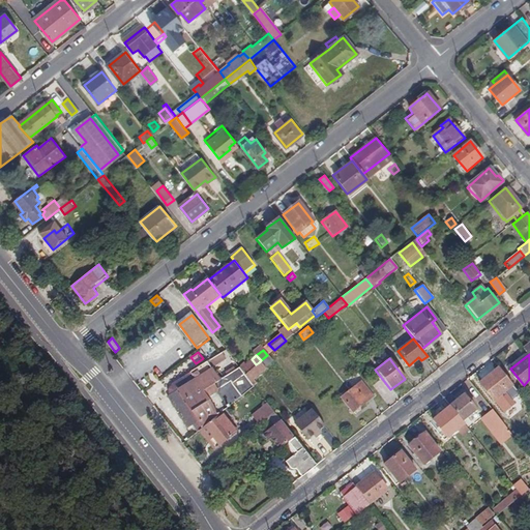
[(252,359),(241,367),(244,373),(256,364),(252,359)]
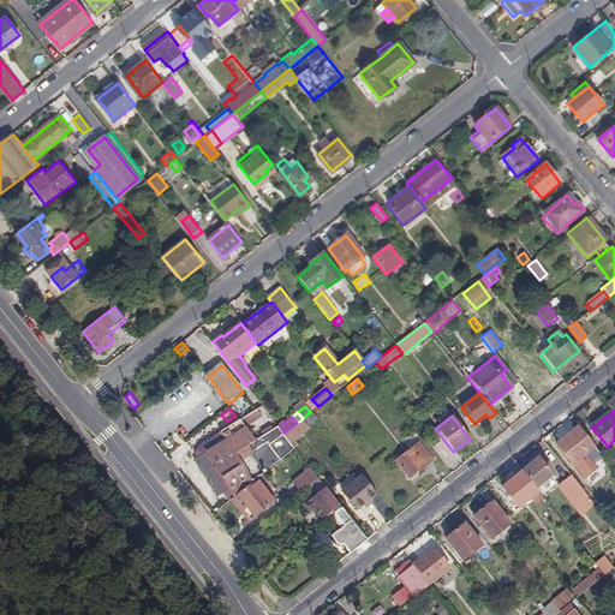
[(280,427),(278,424),(254,440),(238,418),(220,430),(226,439),(195,459),(218,495),(224,491),(228,500),(232,497),(256,478),(296,447),(291,441),(284,433),(280,427)]
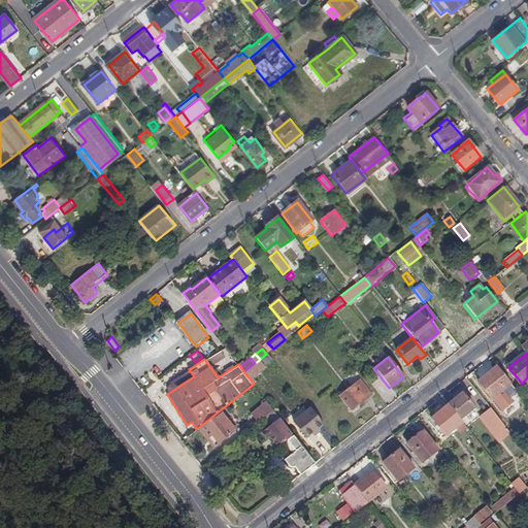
[(255,363),(243,371),(250,378),(263,368),(258,361),(255,363)]
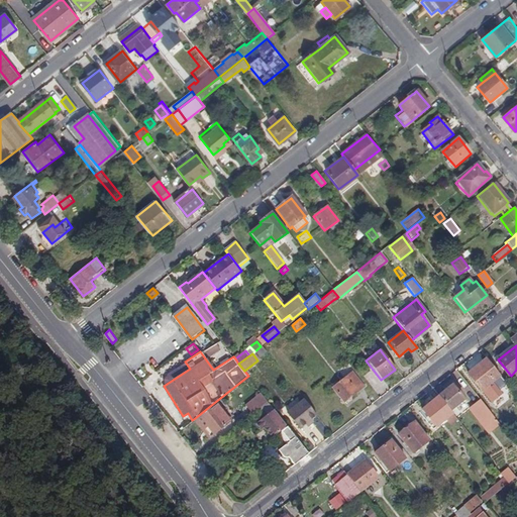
[(501,374),(488,357),(471,371),(483,388),(501,374)]
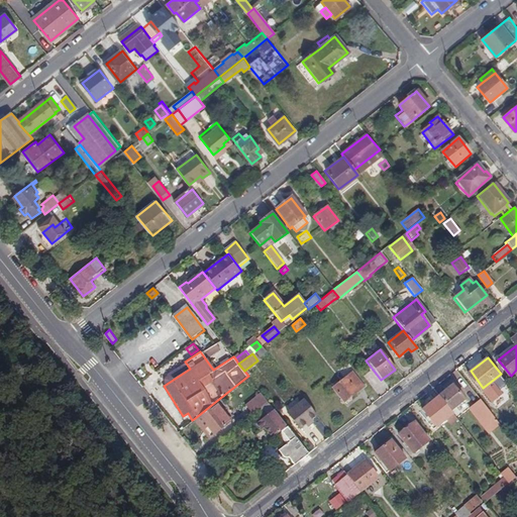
[(190,369),(185,362),(160,378),(164,386),(190,369)]
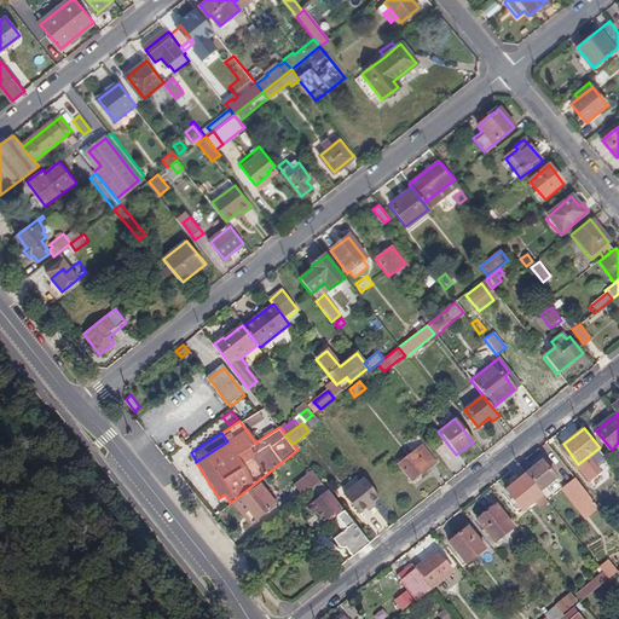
[(433,464),(418,446),(404,458),(399,457),(395,460),(397,466),(410,482),(433,464)]
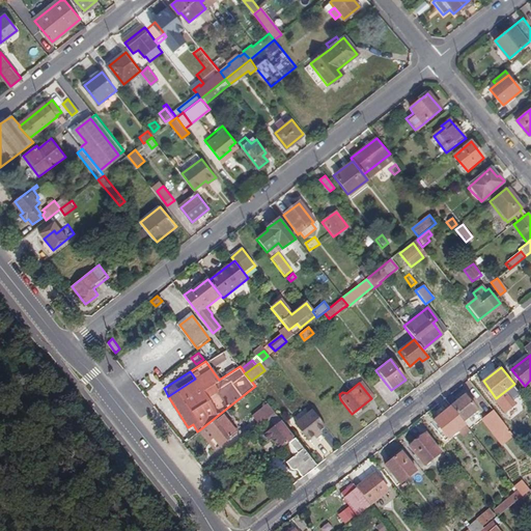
[(466,395),(452,406),(464,420),(477,410),(466,395)]
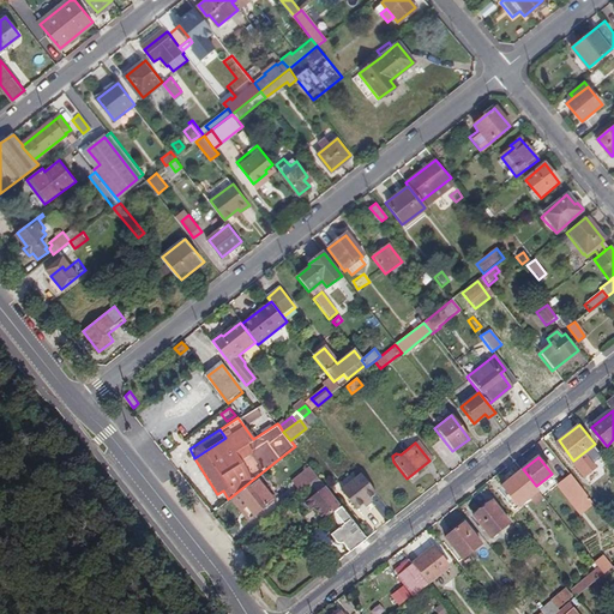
[(306,482),(317,474),(311,465),(300,474),(306,482)]
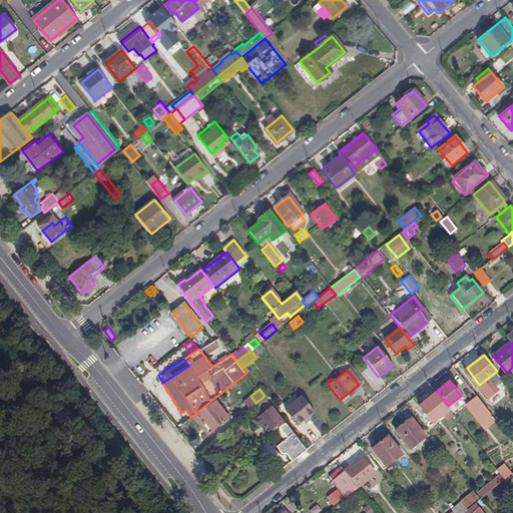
[(448,406),(437,392),(420,406),(433,423),(451,409),(448,406)]
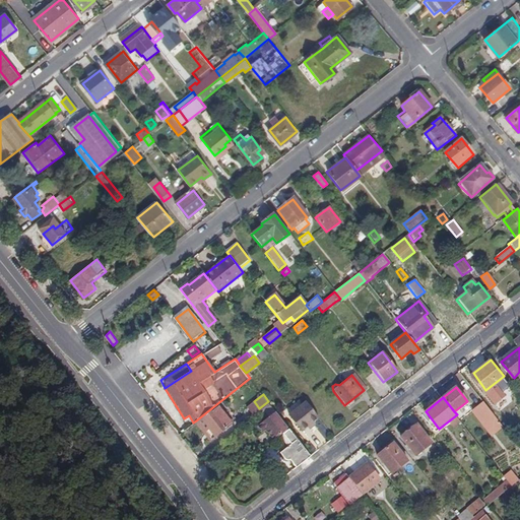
[(497,415),(485,401),(476,407),(488,423),(497,415)]
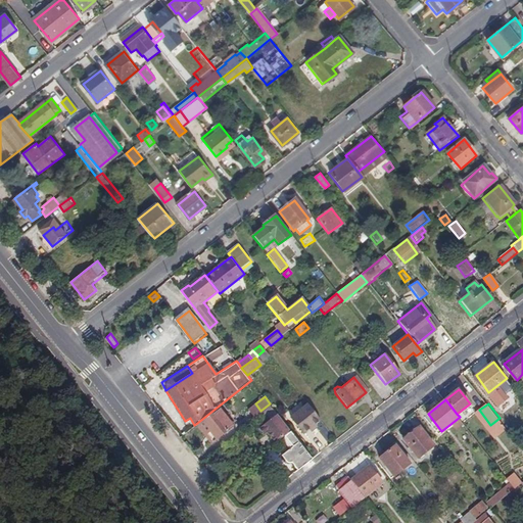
[(301,435),(319,421),(306,405),(288,418),(301,435)]
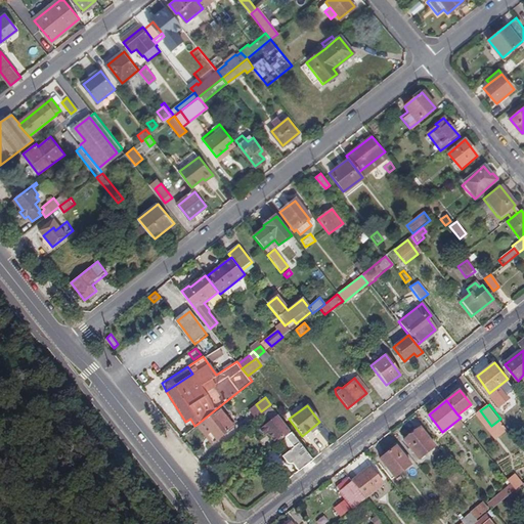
[(218,407),(198,424),(207,434),(210,431),(217,439),(232,427),(218,407)]
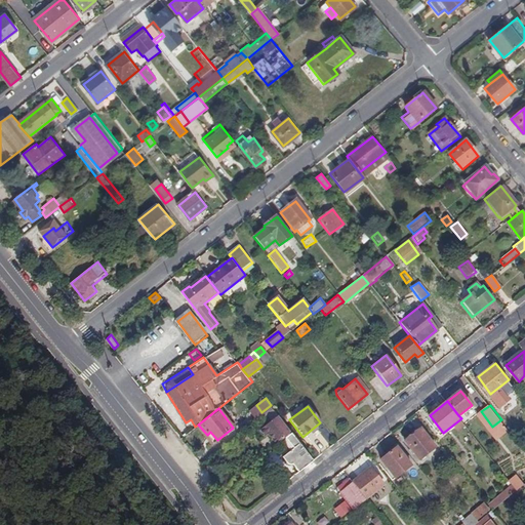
[(291,432),(278,414),(259,429),(265,436),(268,434),(276,444),(282,439),(291,432)]
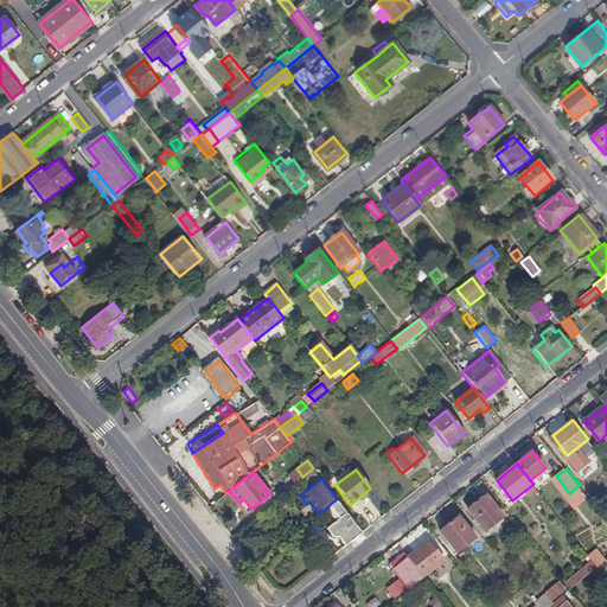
[(587,493),(580,485),(569,493),(576,502),(587,493)]
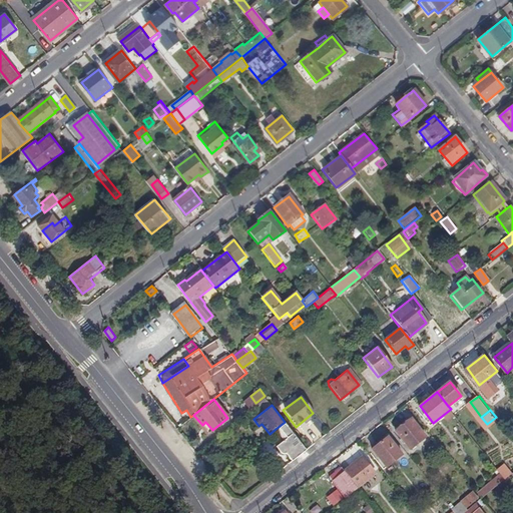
[(428,436),(413,418),(397,430),(412,449),(428,436)]
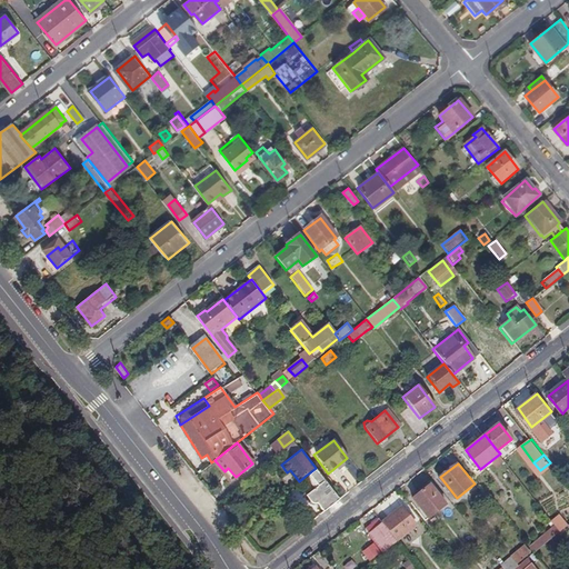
[(228,468),(225,471),(231,480),(236,477),(228,468)]
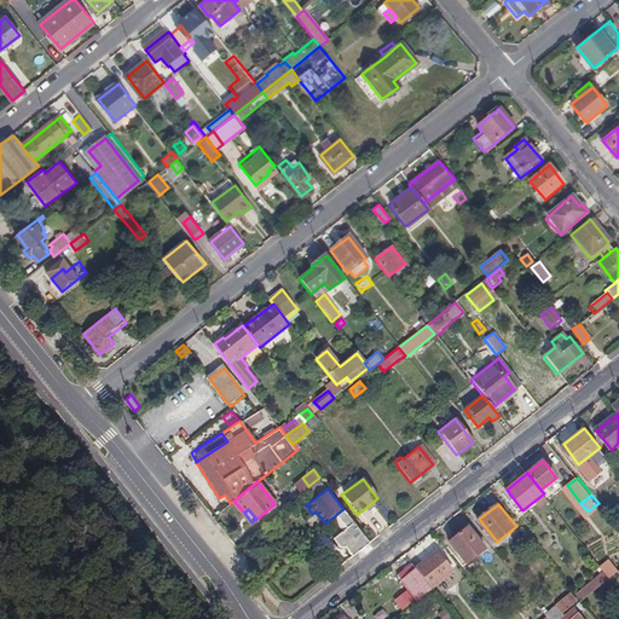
[(353,555),(370,543),(343,509),(333,518),(341,530),(330,539),(336,548),(346,545),(353,555)]
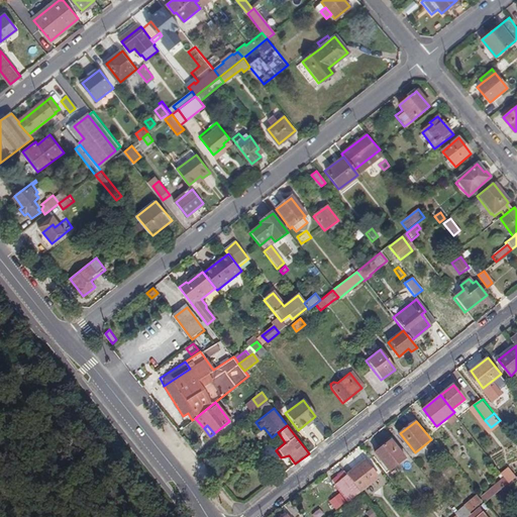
[(407,459),(392,439),(376,452),(391,472),(407,459)]
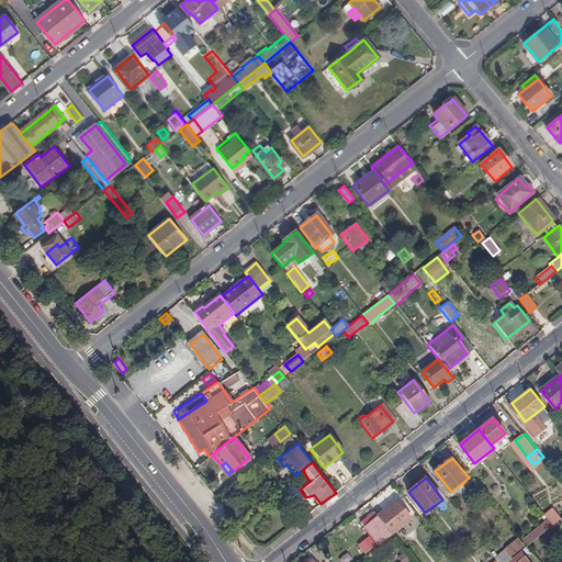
[(398,501),(379,516),(393,534),(413,518),(398,501)]
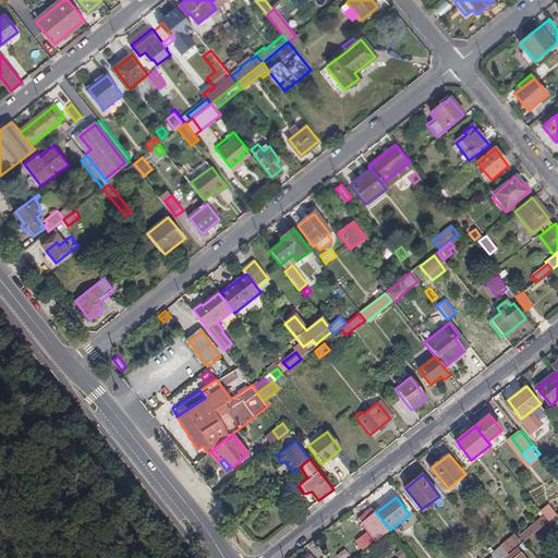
[(256,501),(245,509),(252,517),(262,508),(256,501)]
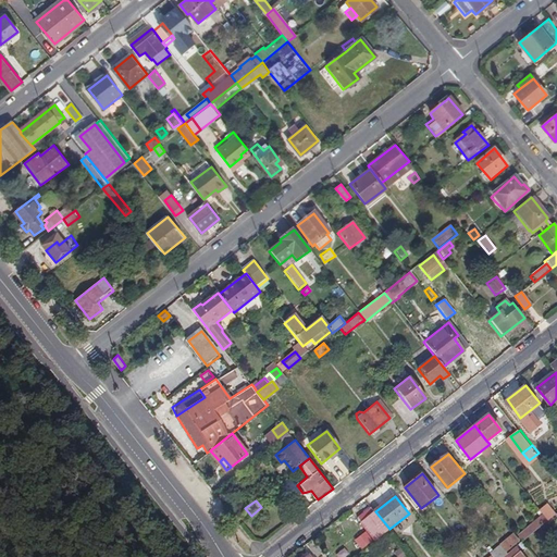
[(544,514),(548,519),(556,514),(547,503),(540,508),(544,514)]
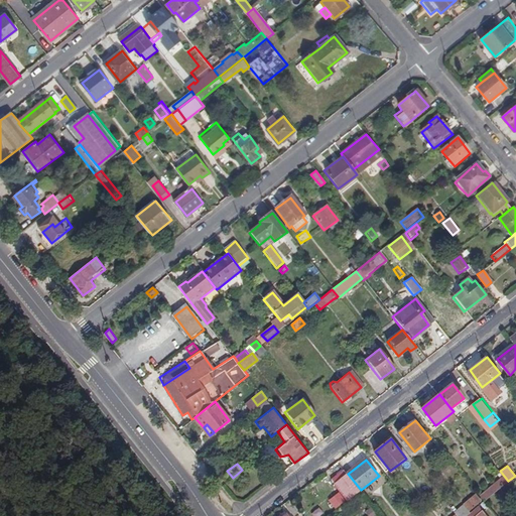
[(330,478),(335,483),(348,474),(343,468),(330,478)]
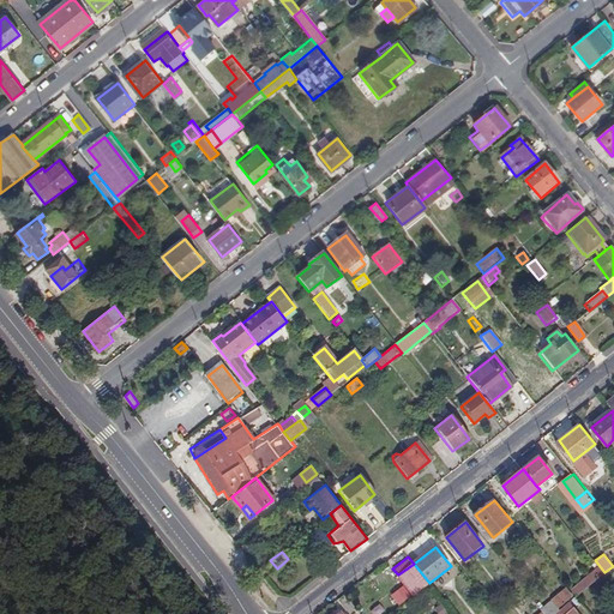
[(429,583),(414,564),(398,575),(414,595),(429,583)]
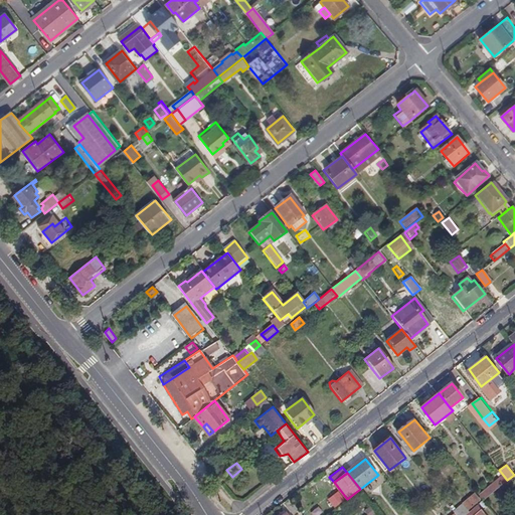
[(480,494),(484,499),(507,480),(503,475),(480,494)]
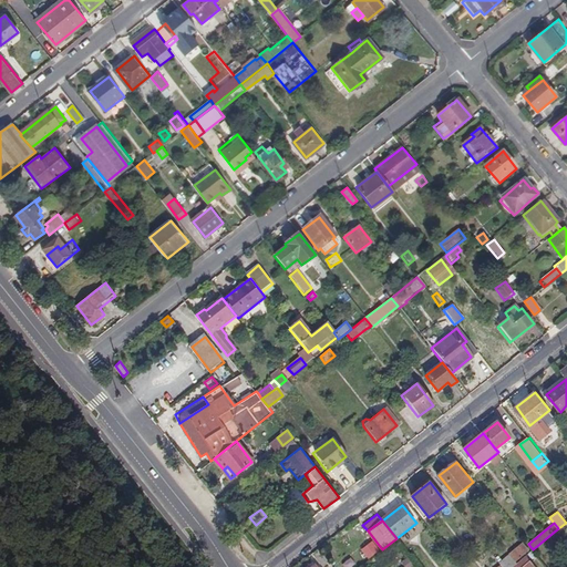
[(516,560),(529,550),(523,543),(509,553),(516,560)]
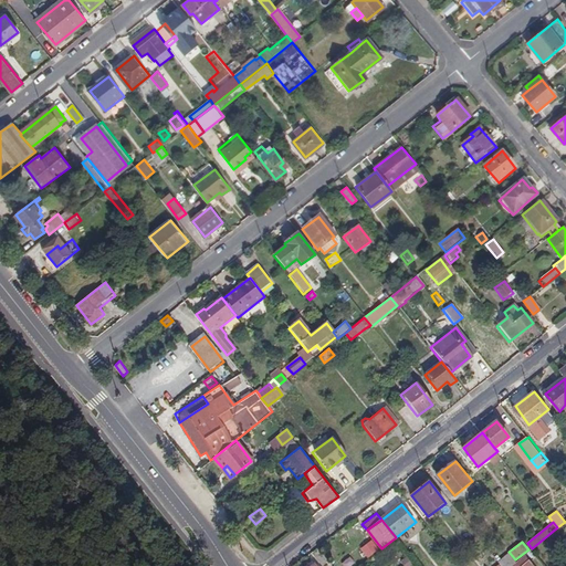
[(501,563),(503,565),(512,565),(516,563),(515,559),(509,552),(499,561),(501,563)]
